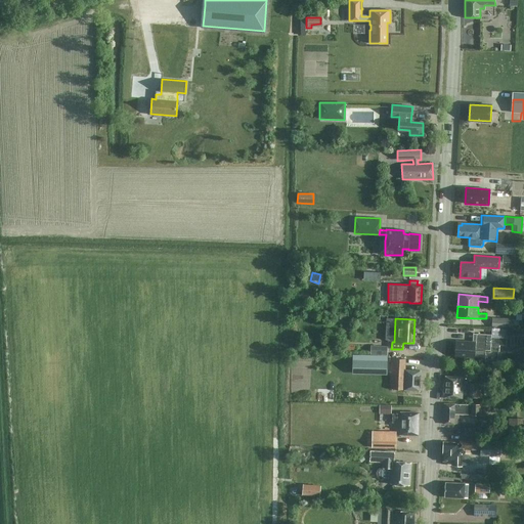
[(491,328),(512,328),(512,318),(492,318),(491,328)]
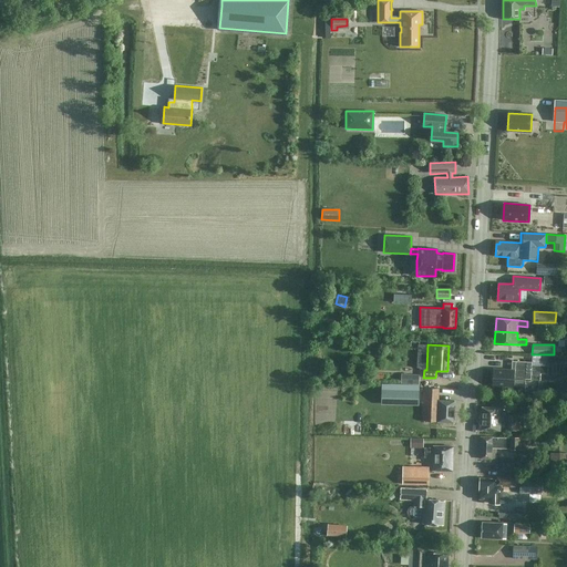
[(532,366),(532,362),(512,361),(511,370),(493,370),(492,385),(524,387),(525,379),(531,379),(539,380),(540,367),(532,366)]
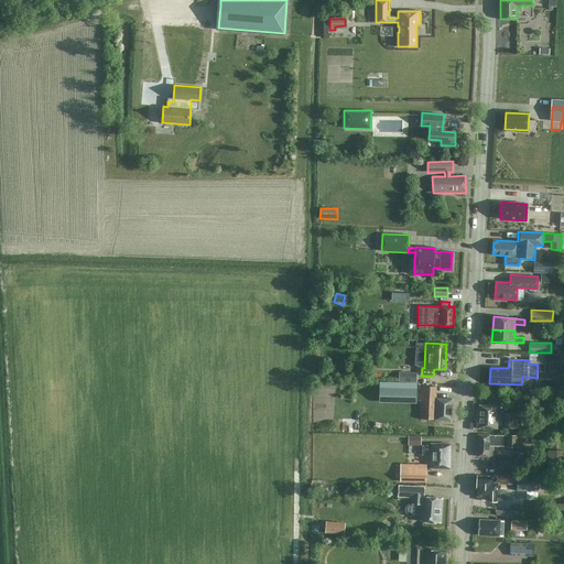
[(357,379),(367,380),(368,371),(357,370),(357,379)]
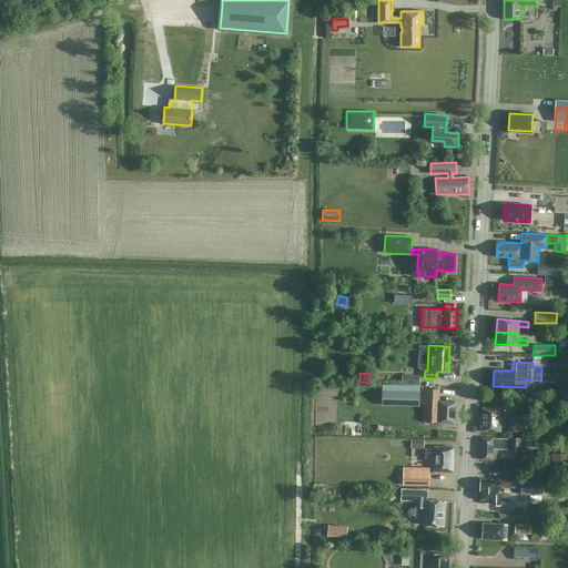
[(419,375),(403,375),(402,384),(419,385),(419,375)]
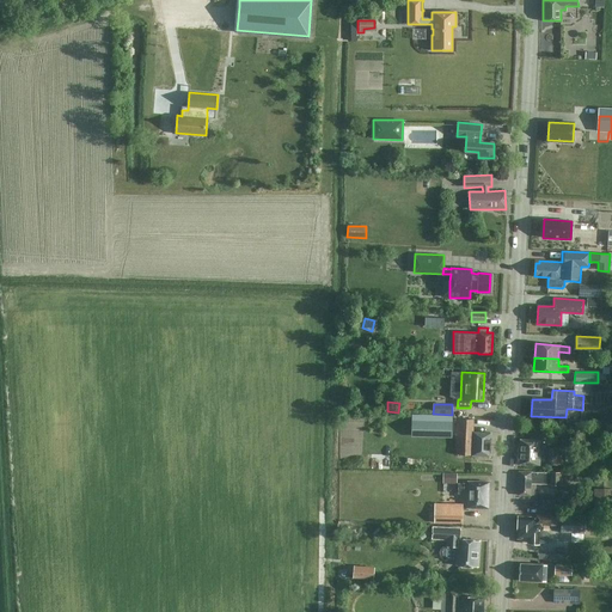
[(412,418),(412,433),(451,434),(451,420),(412,418)]
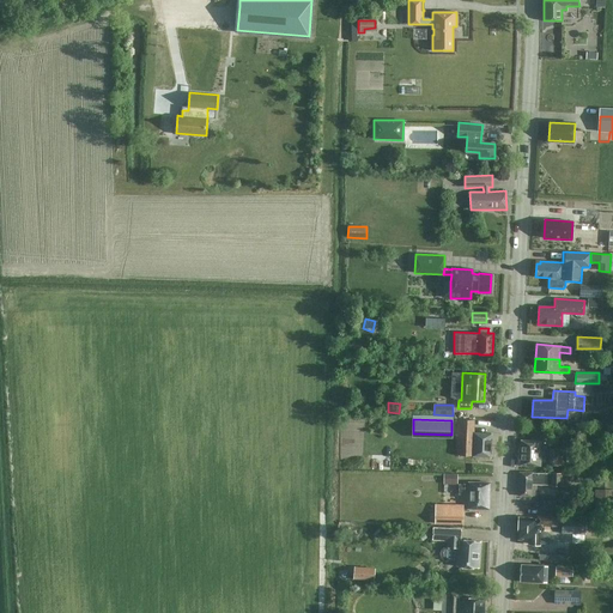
[(456,419),(455,455),(472,456),(491,457),(492,434),(474,432),(474,419),(456,419)]
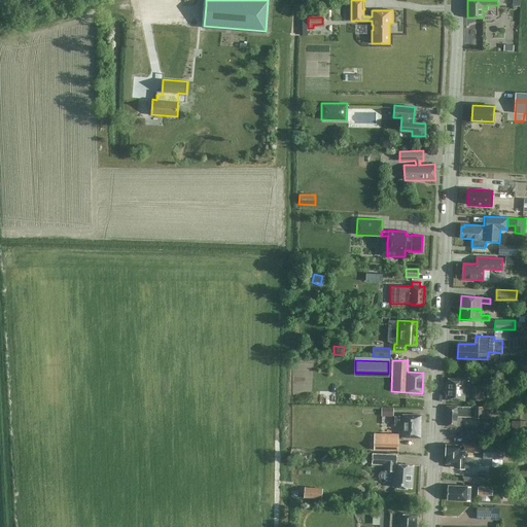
[(447,399),(464,400),(465,379),(448,378),(447,399)]
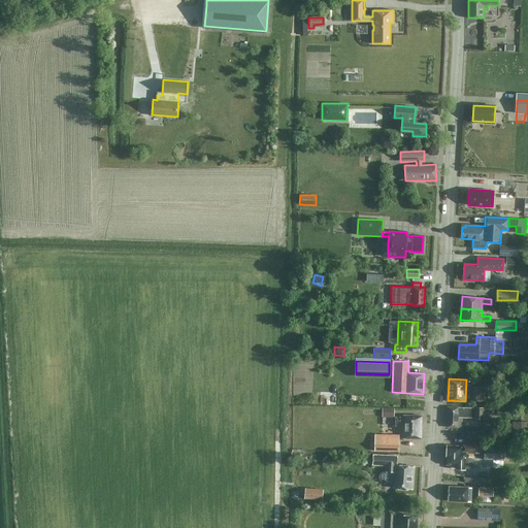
[(472,401),(483,401),(484,387),(473,386),(472,401)]
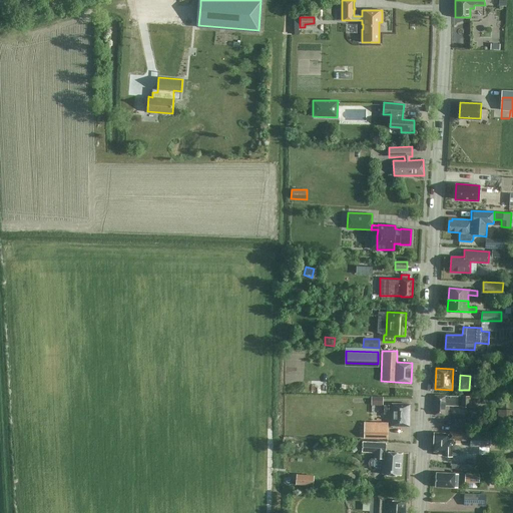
[(445,415),(448,415),(449,406),(469,407),(470,396),(435,395),(434,415),(445,415)]
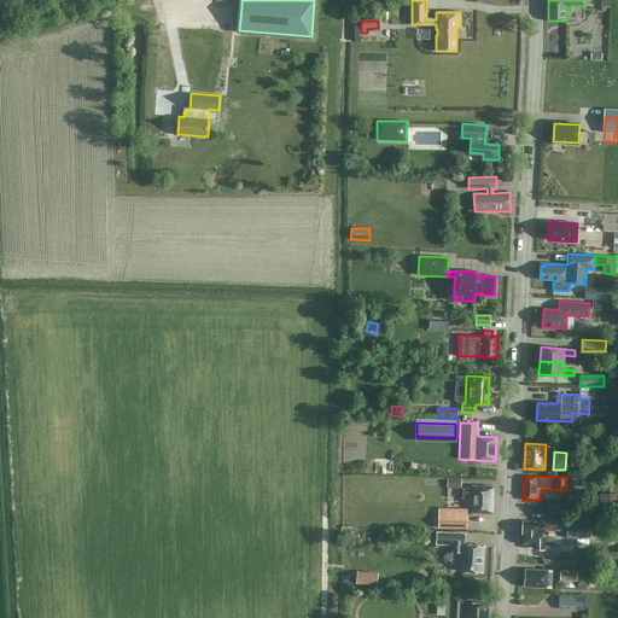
[(462,478),(447,477),(447,488),(461,488),(462,478)]
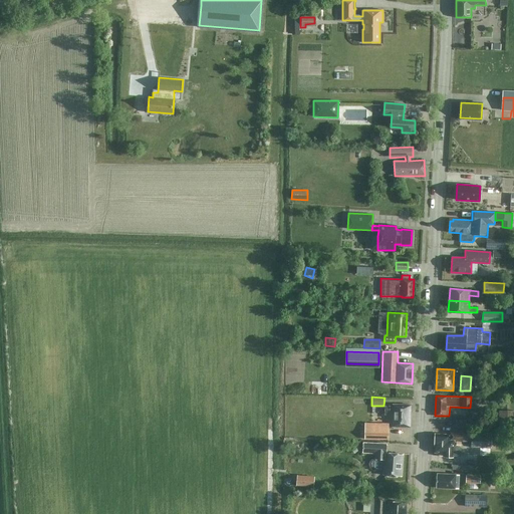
[(393,415),(393,427),(410,427),(410,405),(393,405),(393,407),(384,406),(383,415),(393,415)]
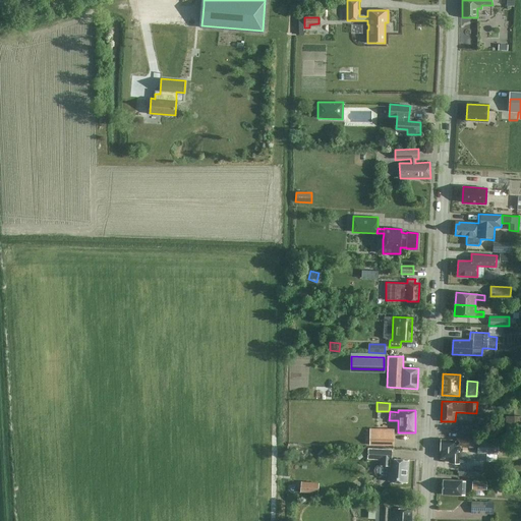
[(520,433),(520,416),(506,416),(506,433),(520,433)]
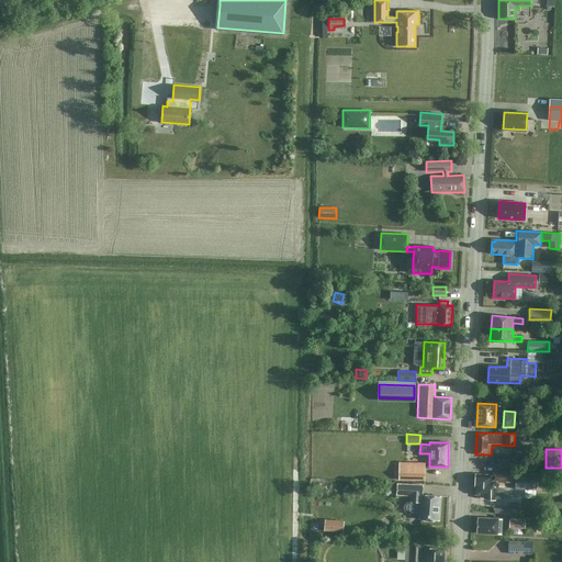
[(424,463),(400,463),(398,481),(424,481),(424,463)]
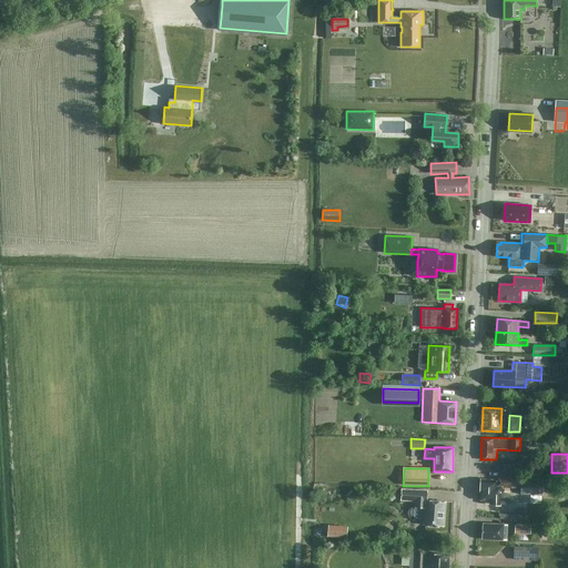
[(480,492),(480,499),(490,500),(490,504),(500,505),(500,504),(508,504),(509,493),(501,493),(501,486),(510,487),(510,477),(503,477),(497,477),(497,480),(480,479),(480,492)]
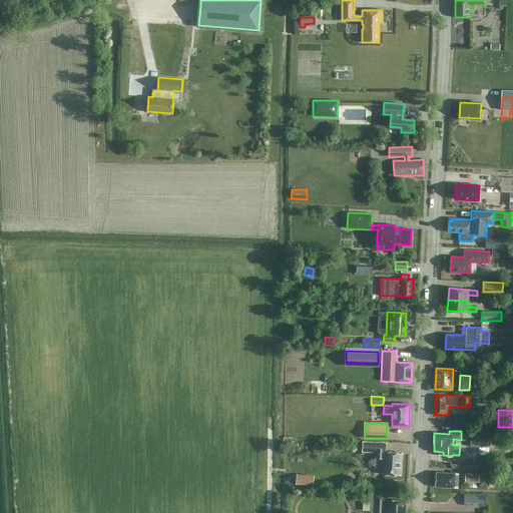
[(490,447),(491,433),(470,432),(469,446),(490,447)]
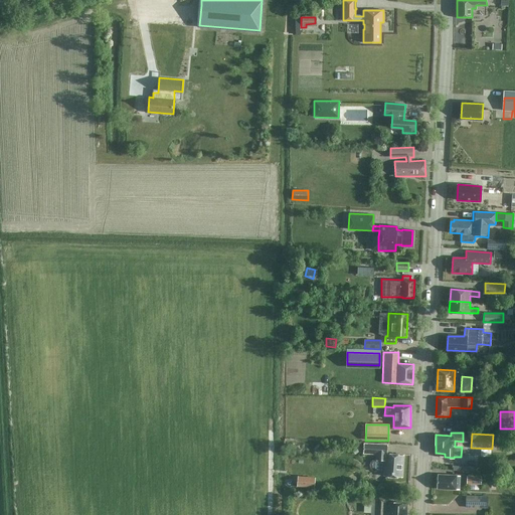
[(355,455),(361,449),(357,444),(351,450),(355,455)]
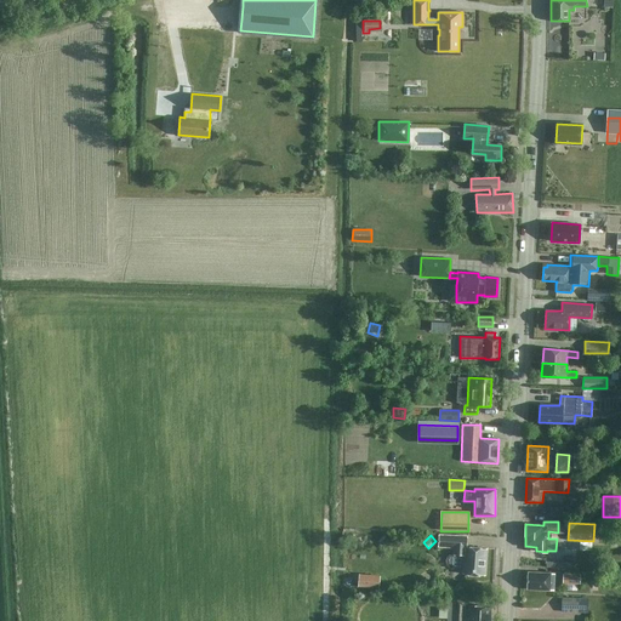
[(438,535),(438,546),(454,547),(453,553),(451,553),(450,554),(449,554),(448,556),(446,557),(446,558),(445,559),(445,560),(445,562),(446,563),(446,564),(448,565),(448,567),(449,568),(450,568),(451,568),(463,569),(463,573),(484,575),(486,548),(466,547),(467,537),(438,535)]
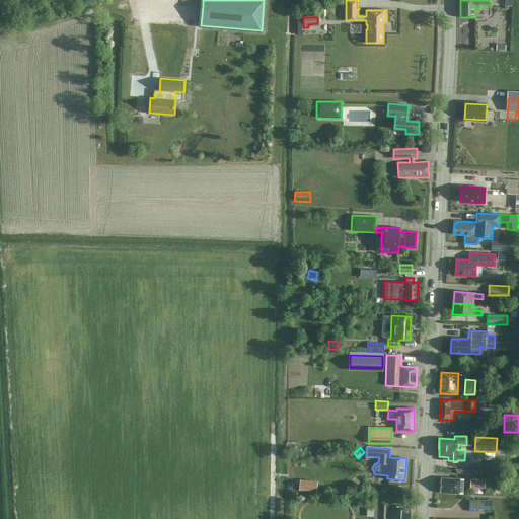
[(323,462),(330,455),(322,448),(316,455),(323,462)]
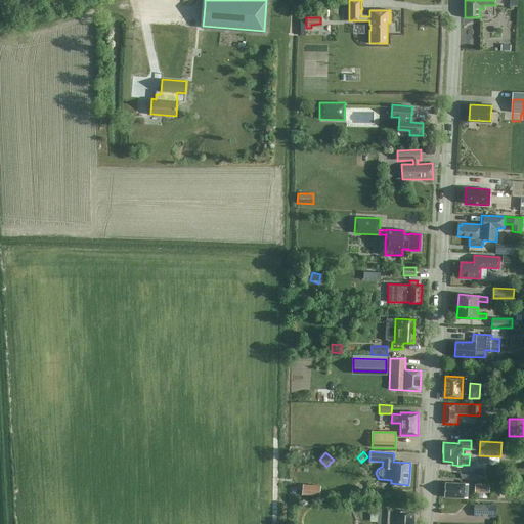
[(444,496),(467,497),(468,484),(445,483),(444,496)]
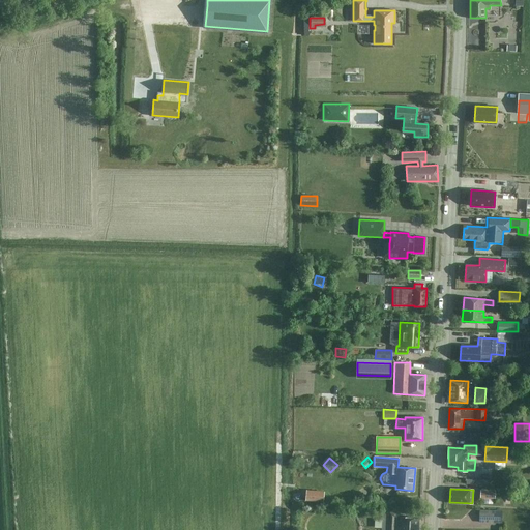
[(323,502),(324,491),(306,490),(305,501),(323,502)]
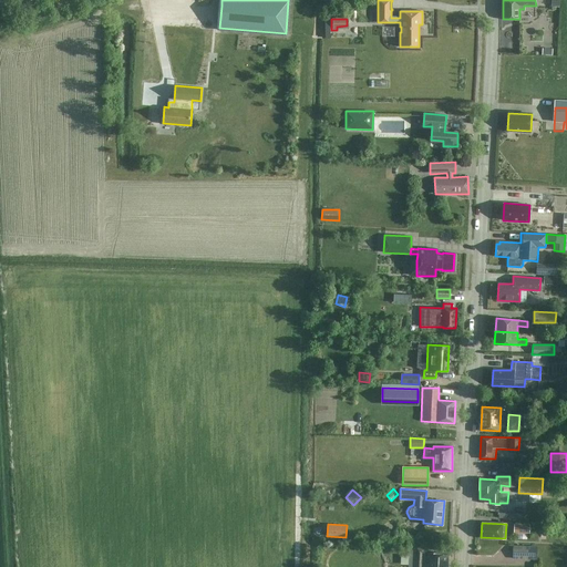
[(514,533),(528,534),(529,525),(514,524),(514,533)]
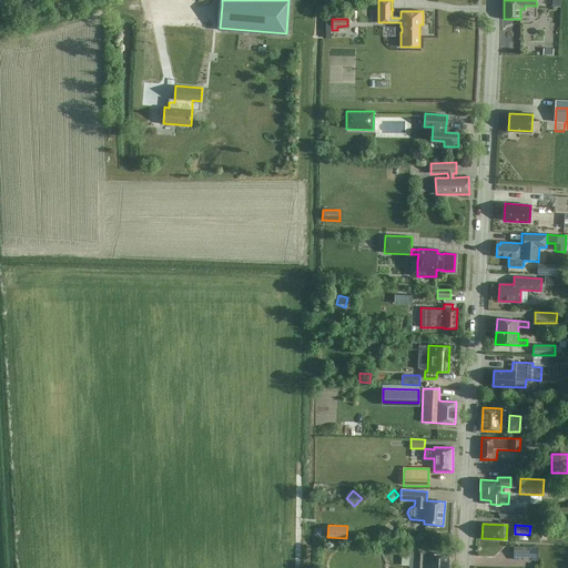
[(528,560),(528,547),(514,546),(513,559),(528,560)]
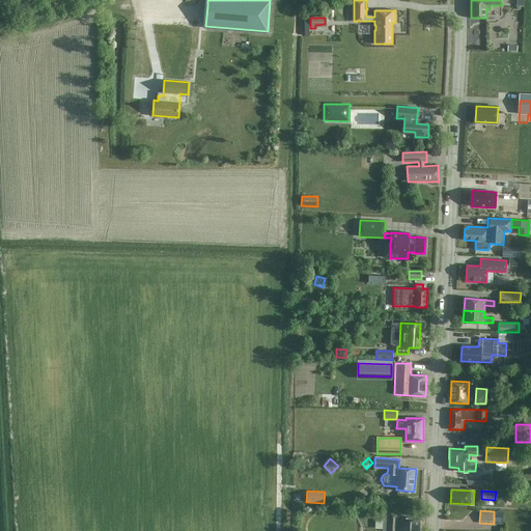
[(396,530),(397,515),(383,514),(382,530),(385,530),(396,530)]
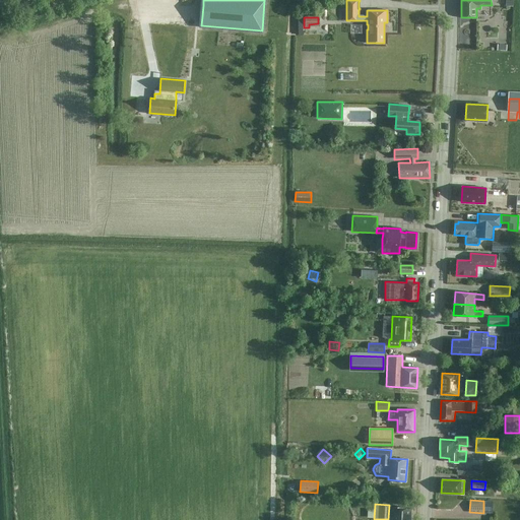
[(410,519),(411,508),(393,507),(392,519),(410,519)]
